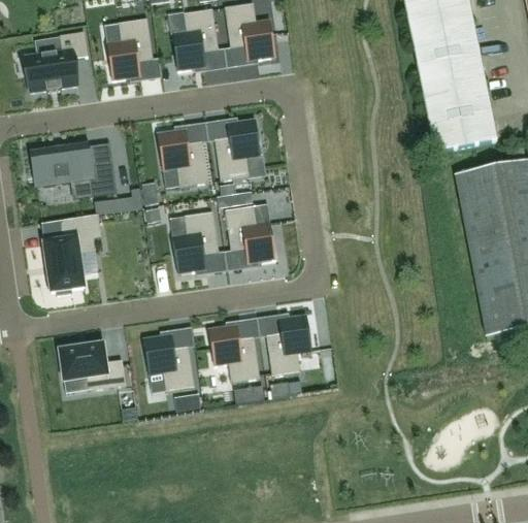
[(404,0),(410,27),(470,14),(467,0),(404,0)]
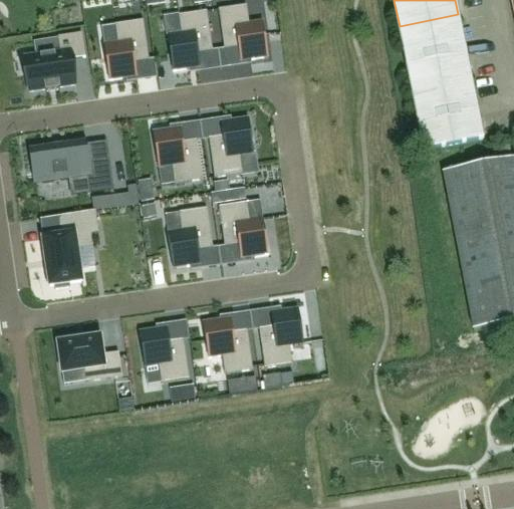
[(247,3),(219,7),(225,46),(238,44),(240,58),(268,54),(263,18),(249,20),(247,3)]
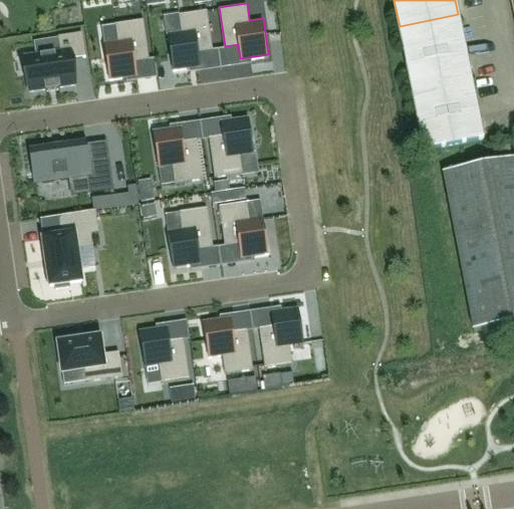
[(182,30),(168,32),(173,68),(201,64),(199,50),(213,48),(207,9),(179,13),(182,30)]
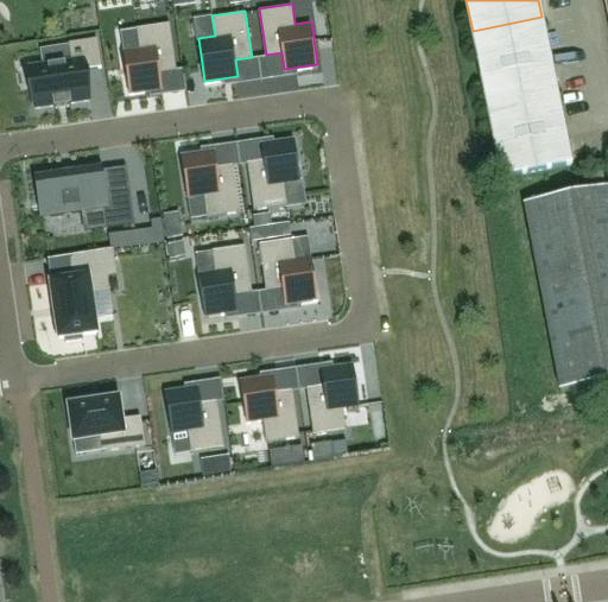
[(473,31),(487,102),(557,89),(542,17),(473,31)]
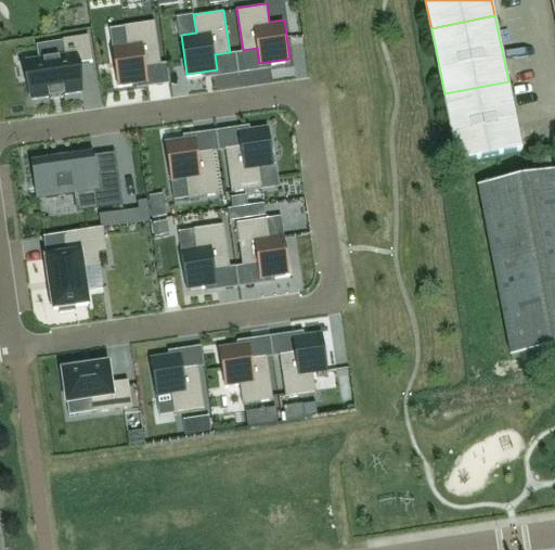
[(128,43),(113,46),(118,84),(149,79),(146,64),(160,62),(155,20),(125,24),(128,43)]
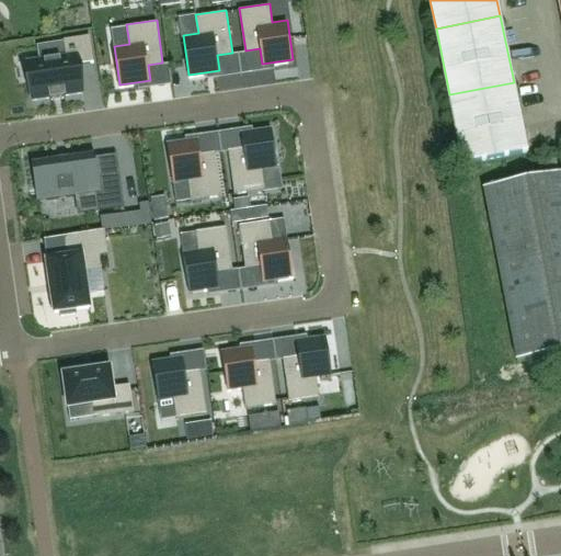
[(39,58),(27,60),(33,97),(49,94),(49,98),(50,97),(50,94),(65,92),(65,95),(66,95),(66,92),(82,90),(79,61),(93,59),(90,33),(64,37),(66,55),(39,58)]
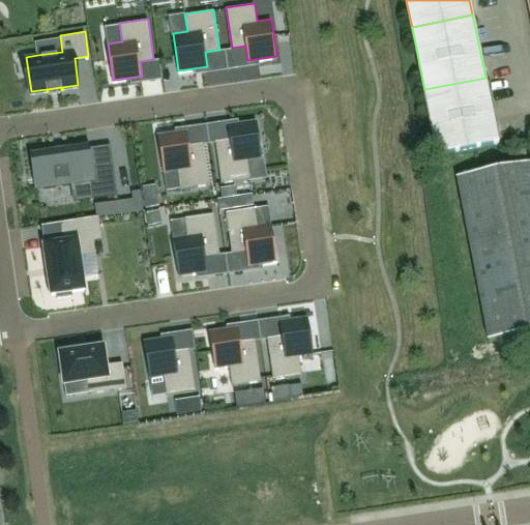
[(486,78),(424,89),(437,152),(498,140),(486,78)]
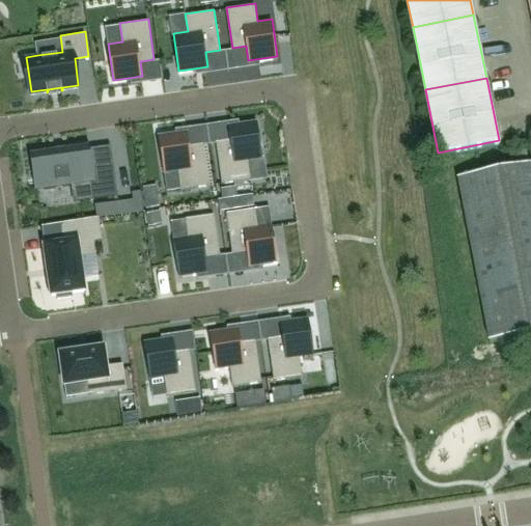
[(230,138),(216,140),(222,181),(251,176),(248,159),(262,157),(257,119),(228,123),(230,138)]
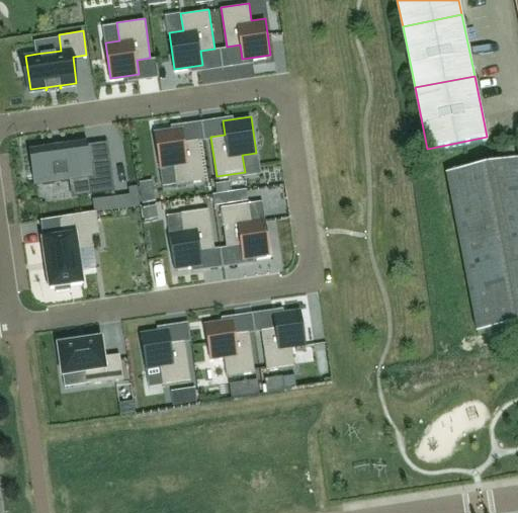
[(182,126),(155,131),(160,166),(174,164),(176,182),(204,178),(198,139),(184,141),(182,126)]
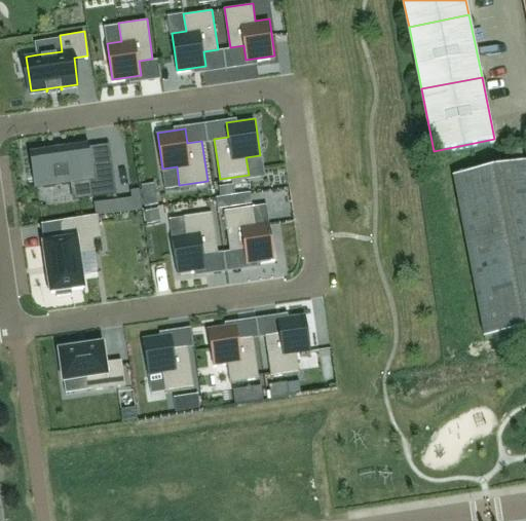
[(54,147),(31,150),(36,185),(35,185),(35,187),(37,186),(37,185),(71,180),(90,177),(94,193),(115,190),(112,163),(91,166),(88,146),(87,142),(63,146),(63,144),(62,145),(62,146),(55,147),(55,145),(53,146),(54,147)]
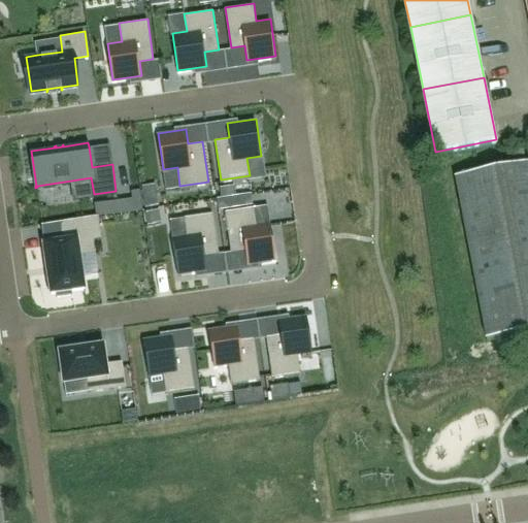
[(527,159),(454,173),(486,336),(527,327),(527,159)]
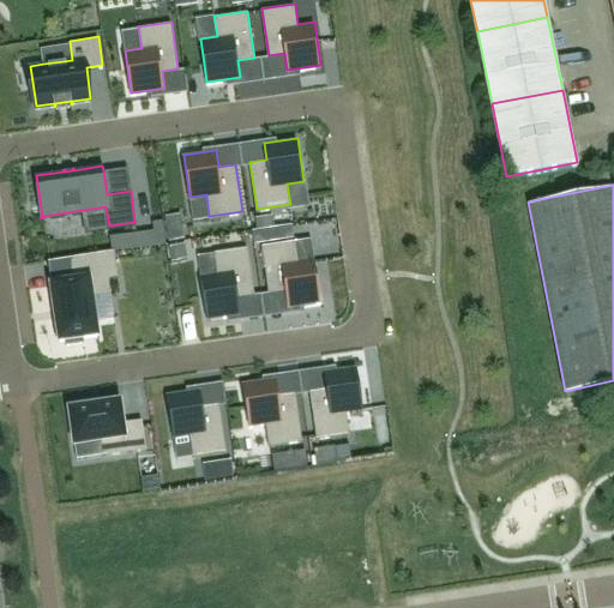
[(254,242),(294,238),(292,223),(252,229),(254,242)]
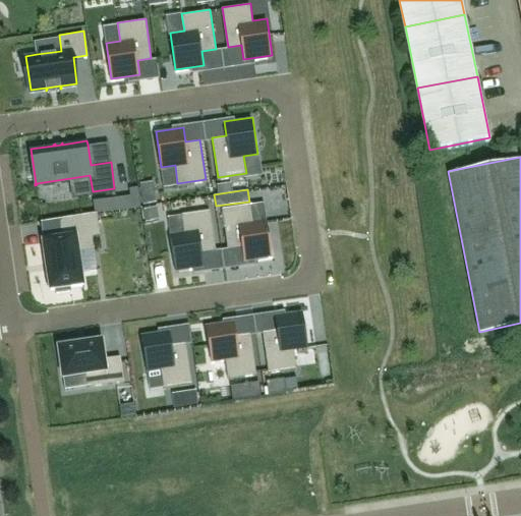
[(129,193),(115,195),(117,208),(141,205),(139,192),(129,193)]
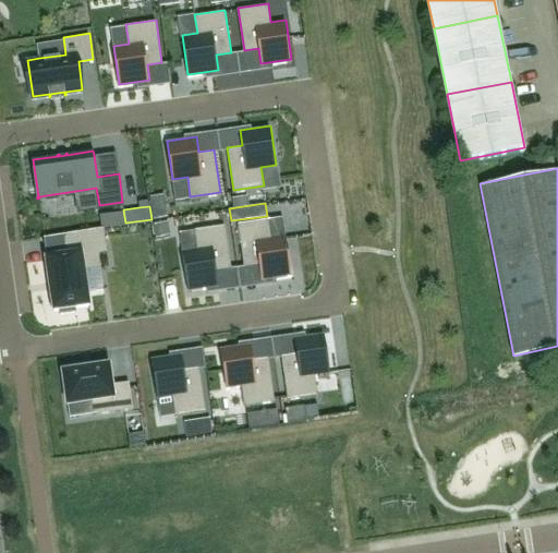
[(268,217),(238,221),(244,265),(259,263),(262,278),(291,274),(286,235),(270,237),(268,217)]
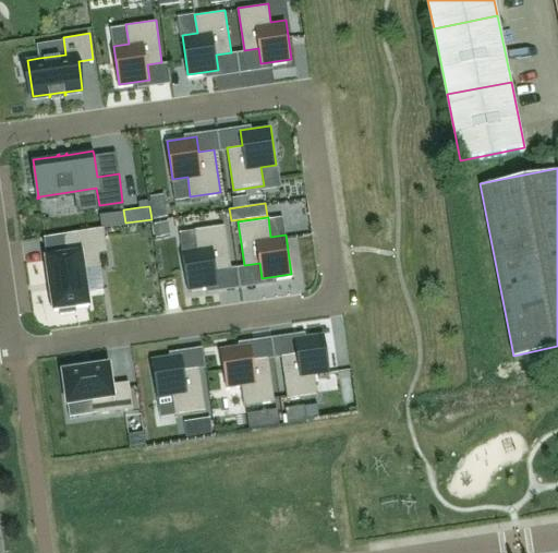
[(197,248),(182,250),(187,288),(218,284),(216,268),(231,266),(225,224),(194,228),(197,248)]
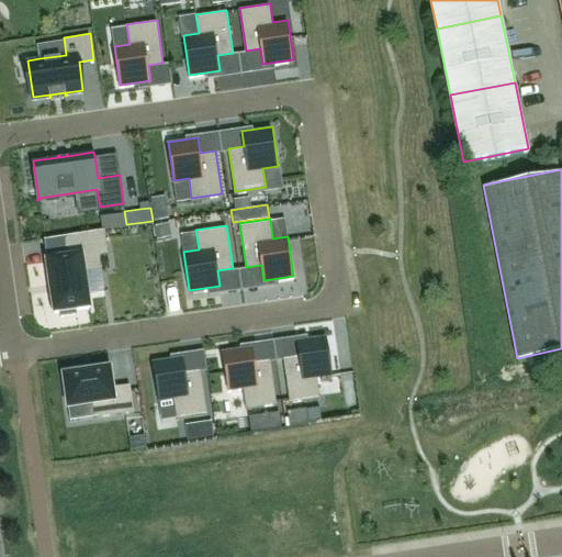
[(69,255),(47,257),(55,310),(59,309),(60,313),(77,311),(76,307),(89,304),(83,268),(101,265),(100,253),(108,251),(104,227),(66,233),(69,255)]
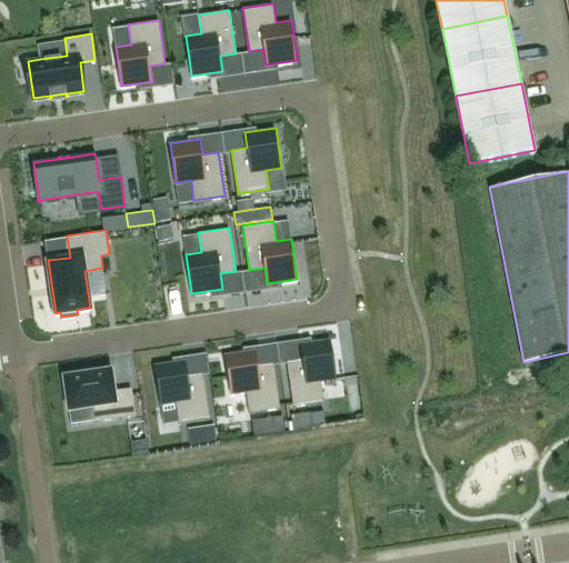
[(302,358),(287,360),(293,404),(323,400),(321,380),(337,378),(330,338),(300,342),(302,358)]
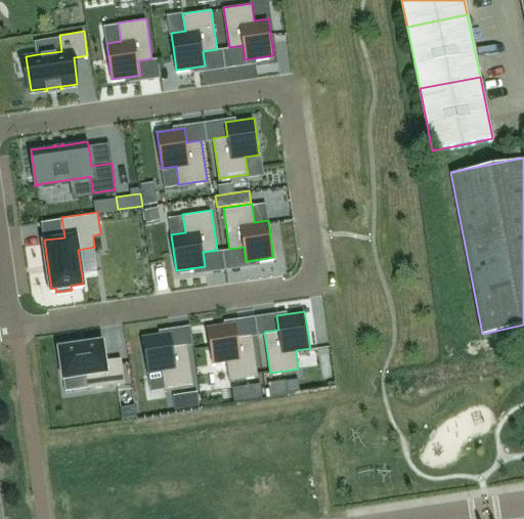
[(235,321),(208,326),(213,362),(226,360),(229,379),(258,375),(252,334),(237,336),(235,321)]
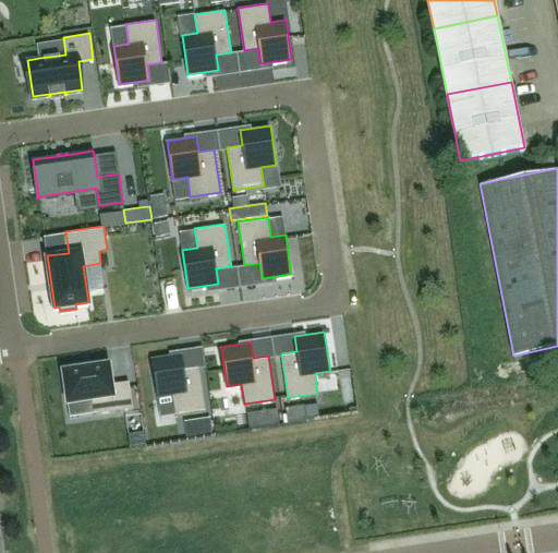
[(182,352),(152,357),(157,396),(172,394),(176,413),(205,409),(199,365),(184,368),(182,352)]
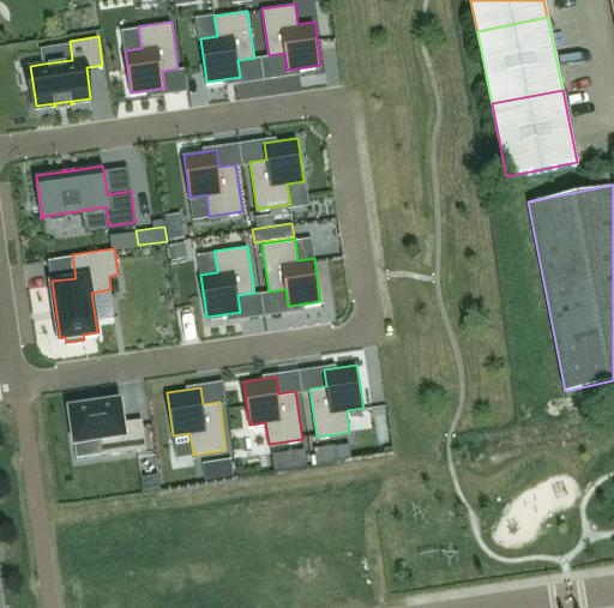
[(90,404),(70,407),(74,443),(103,439),(106,453),(146,447),(143,419),(124,421),(120,399),(106,402),(106,401),(90,403),(90,404)]
